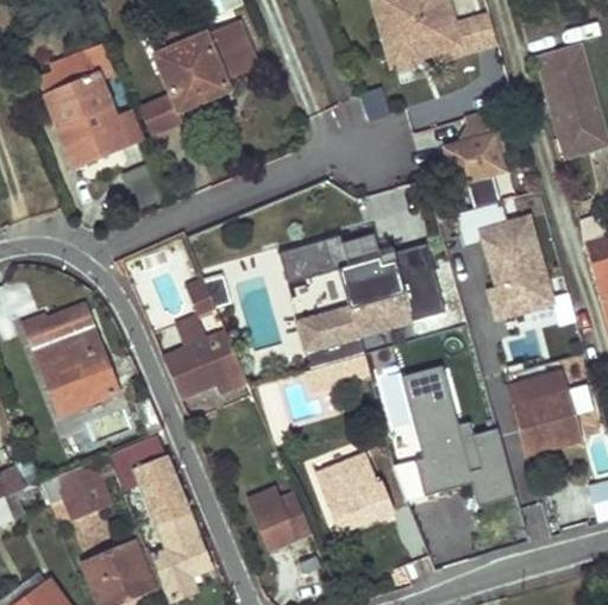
[(393,2),(392,0),(371,0),(381,31),(386,23),(392,21),(386,4),(393,2)]
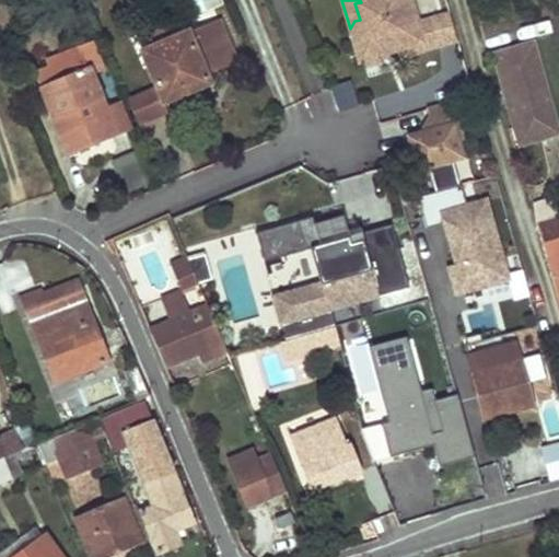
[(360,0),(361,2),(354,3),(360,20),(354,21),(350,28),(359,59),(372,56),(376,49),(386,46),(387,51),(402,47),(404,54),(426,48),(417,19),(411,0),(360,0)]
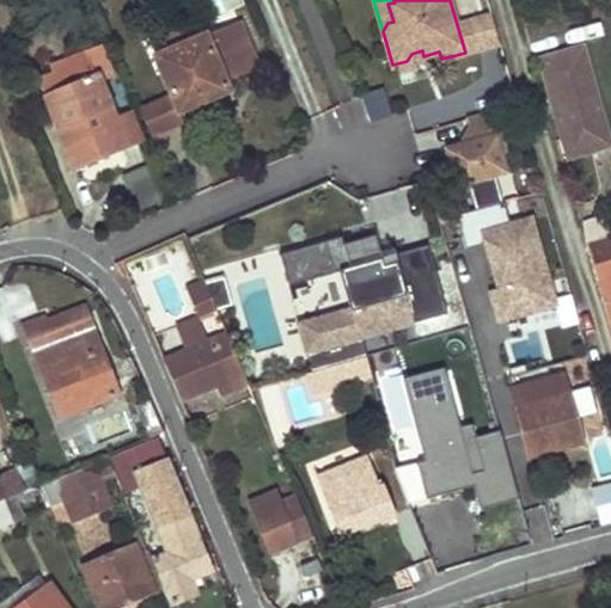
[(465,53),(500,43),(490,11),(456,20),(465,53)]
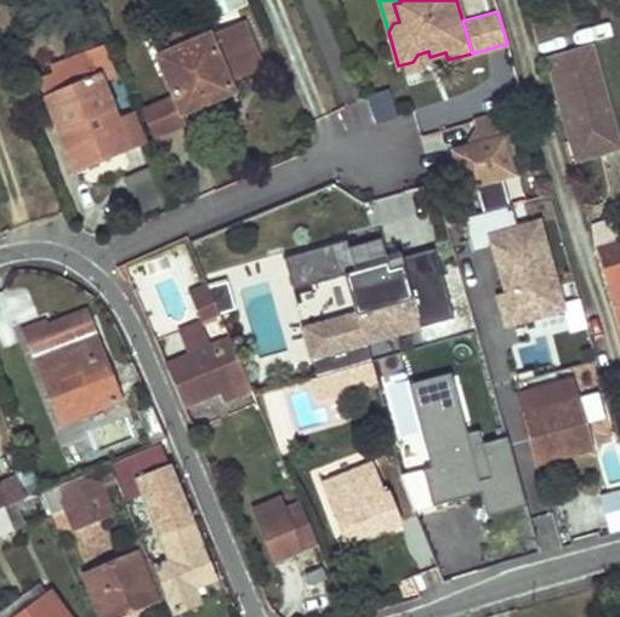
[(210,33),(219,56),(251,41),(243,20),(210,33)]
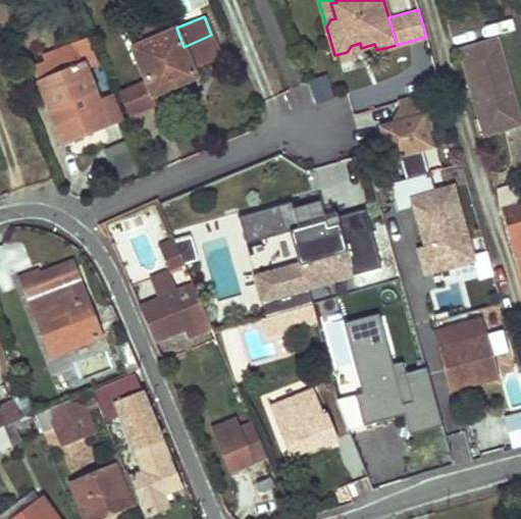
[(134,46),(153,94),(196,75),(193,69),(221,58),(211,35),(184,47),(176,28),(134,46)]
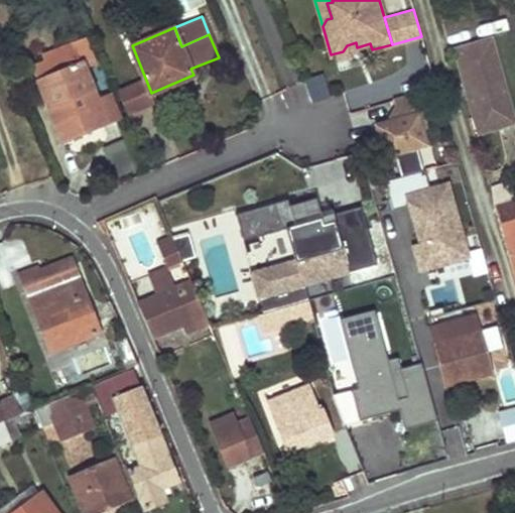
[(62,140),(120,116),(111,95),(99,100),(85,65),(96,60),(86,37),(76,41),(84,61),(38,80),(62,140)]
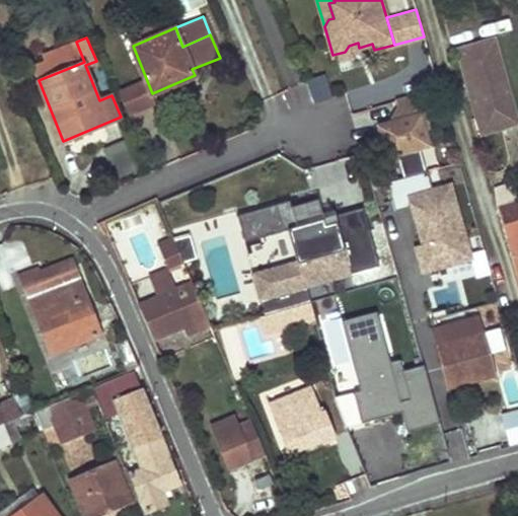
[(494,39),(458,49),(477,118),(495,114),(499,128),(517,123),(494,39)]
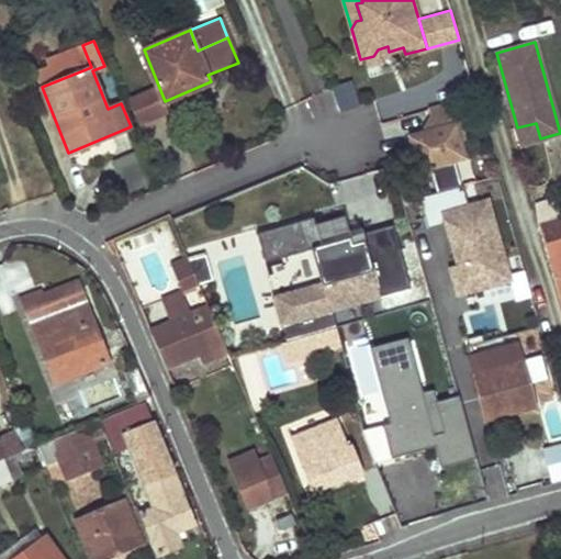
[(42,87),(91,67),(82,45),(49,58),(53,66),(35,73),(42,87)]
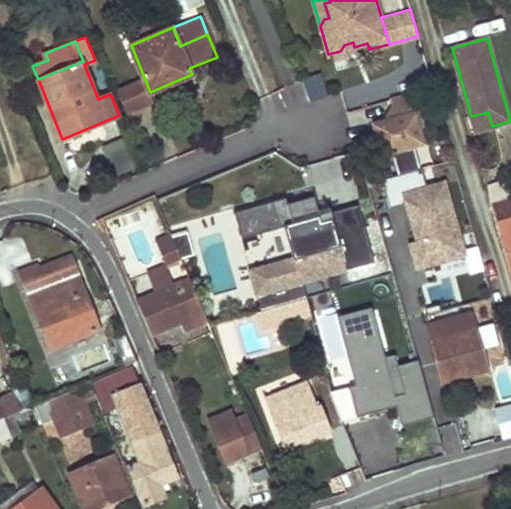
[(330,60),(369,49),(367,43),(354,47),(353,42),(344,45),(340,51),(328,54),(330,60)]
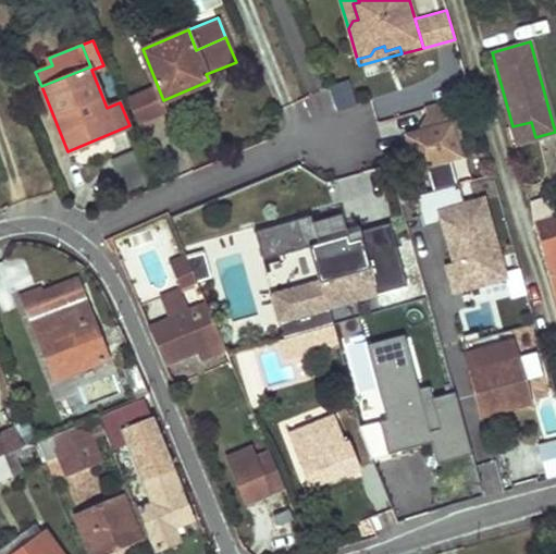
[(336,109),(357,101),(347,78),(328,86),(336,109)]
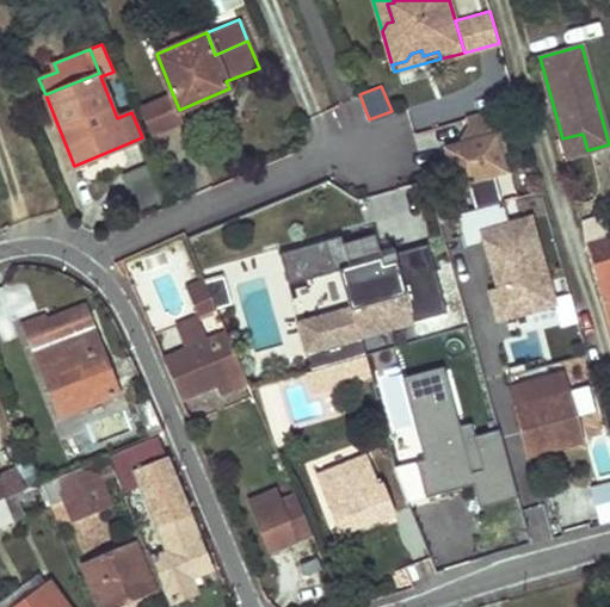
[(473,140),(445,147),(456,184),(468,180),(475,206),(500,199),(493,174),(505,171),(500,153),(505,152),(499,134),(504,132),(498,110),(467,118),(473,140)]
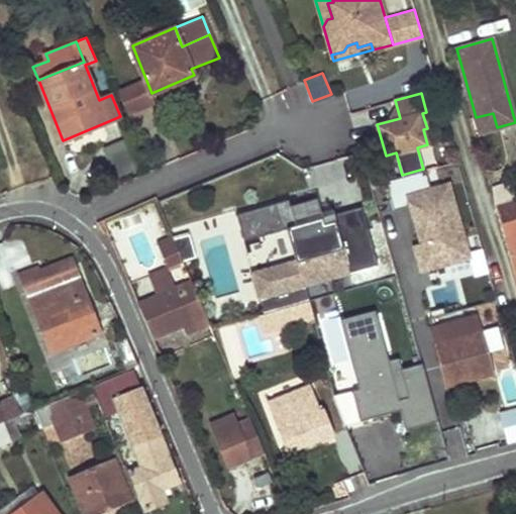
[(493,113),(476,117),(480,131),(497,127),(493,113)]
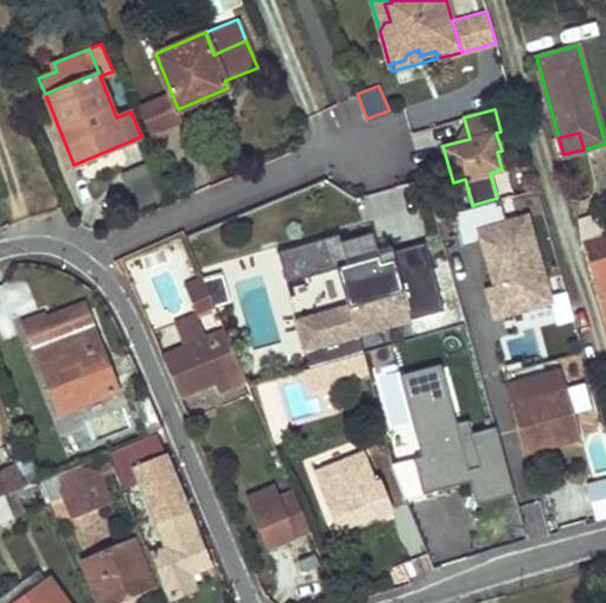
[(499,198),(453,211),(463,245),(483,241),(493,278),(499,276),(501,283),(486,287),(495,316),(550,301),(527,217),(506,222),(499,198)]
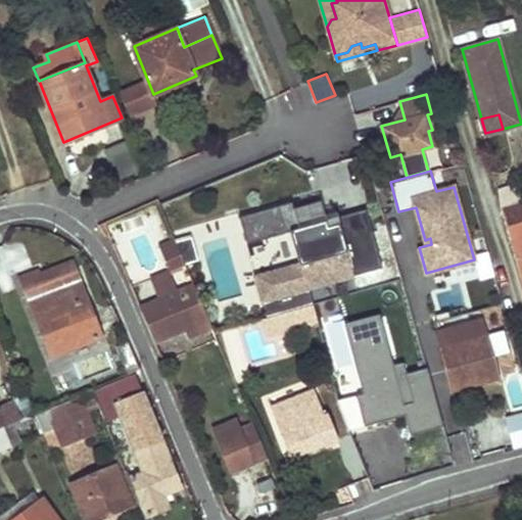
[(239,217),(246,243),(300,228),(310,261),(255,276),(263,301),(382,268),(371,227),(331,238),(320,200),(293,207),(292,201),(239,217)]
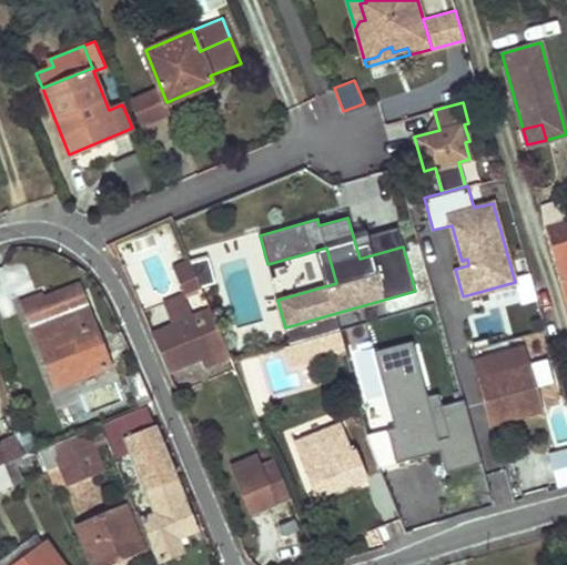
[(173,264),(185,293),(201,285),(191,258),(173,264)]
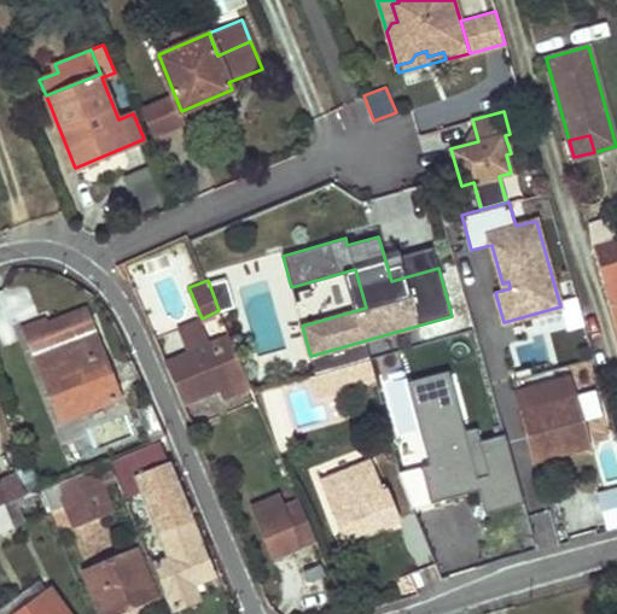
[(45,315),(23,323),(60,417),(120,396),(94,329),(93,329),(85,305),(47,321),(45,315)]
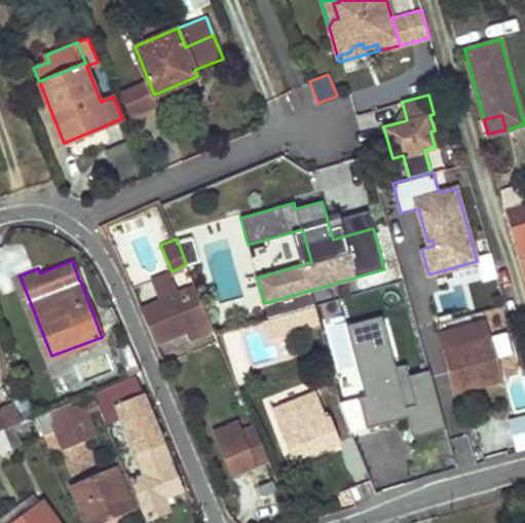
[(152,278),(159,298),(179,289),(172,271),(152,278)]
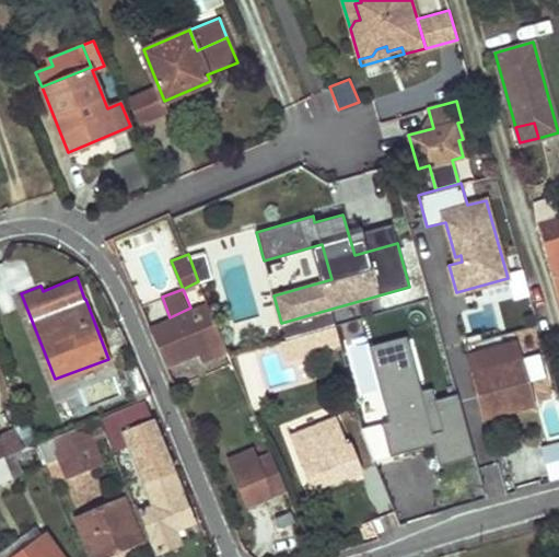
[(224,341),(207,301),(190,308),(170,317),(150,326),(166,367),(224,341)]
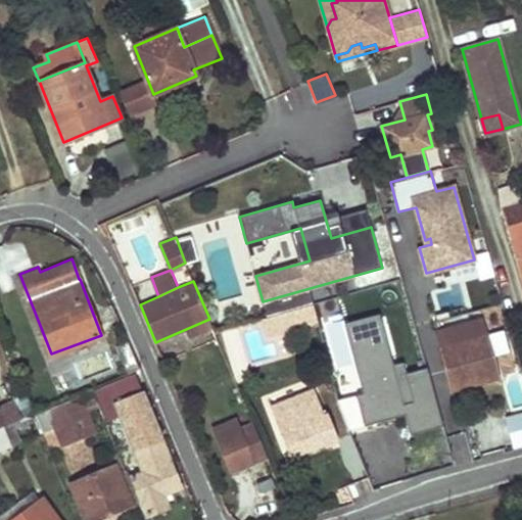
[(317,318),(313,303),(302,305),(306,321),(317,318)]
